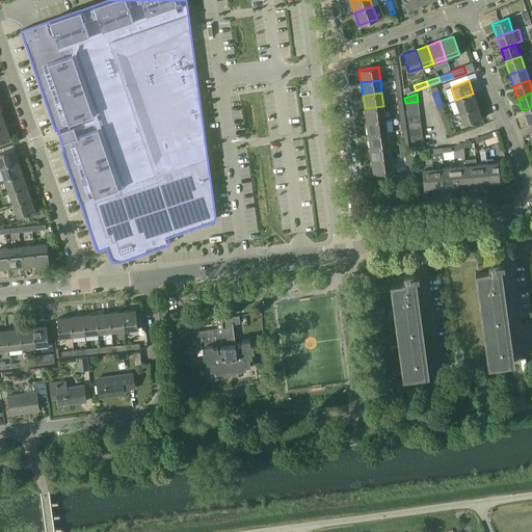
[(473,94),(455,100),(459,112),(477,106),(473,94)]
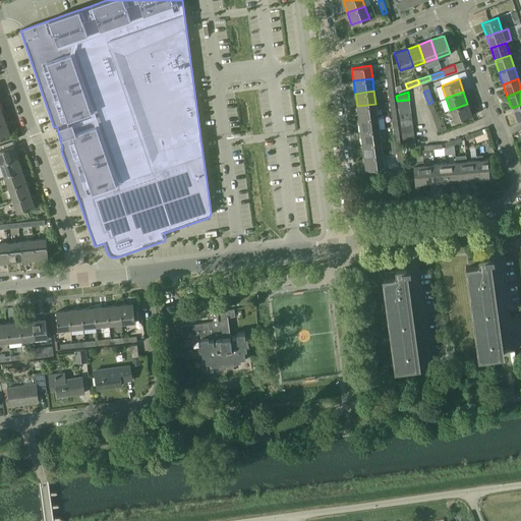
[(432,102),(428,104),(432,116),(437,114),(432,102)]
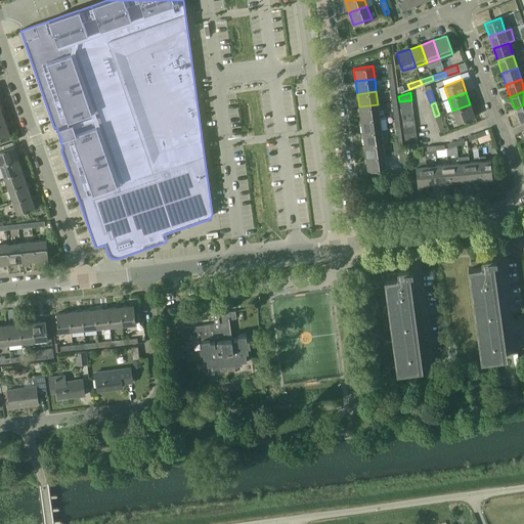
[(378,104),(359,106),(360,120),(380,117),(378,104)]
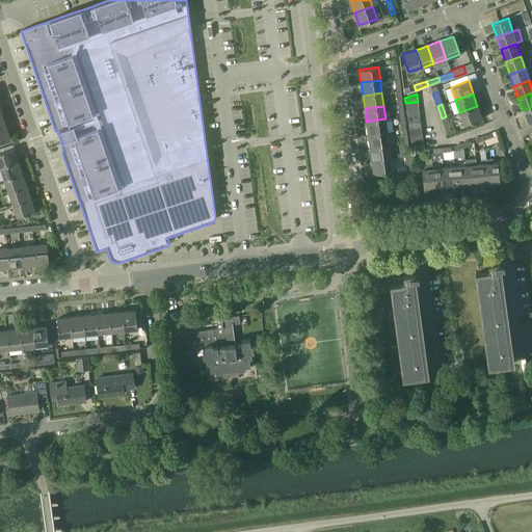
[(463,125),(482,118),(477,106),(459,112),(463,125)]
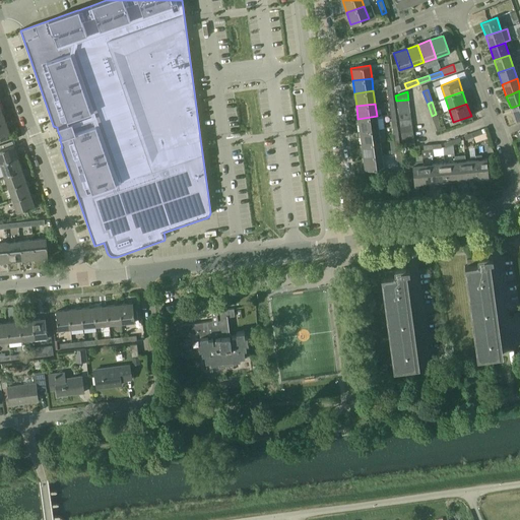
[(515,121),(519,119),(519,105),(511,108),(515,121)]
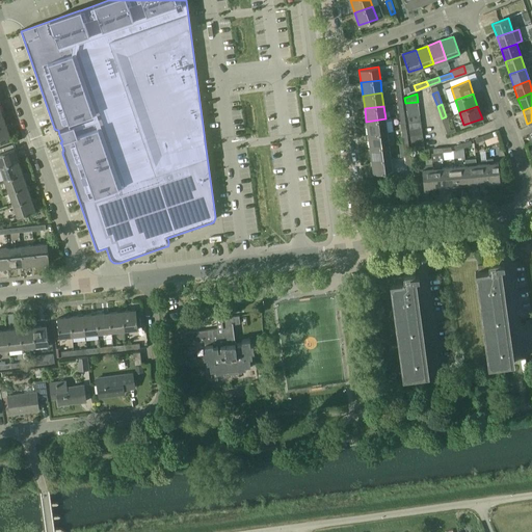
[(446,131),(451,130),(446,116),(442,118),(446,131)]
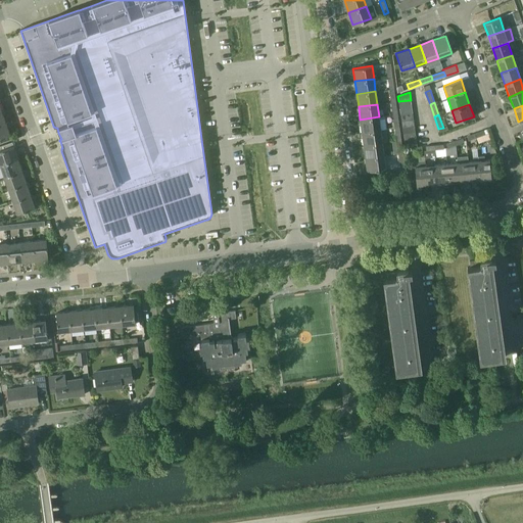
[(379,116),(360,120),(362,132),(381,130),(379,116)]
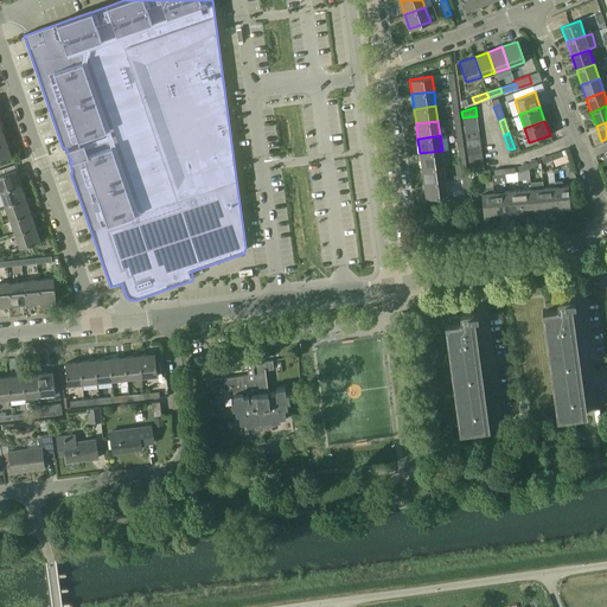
[(0,160),(11,157),(6,142),(0,144),(0,160)]
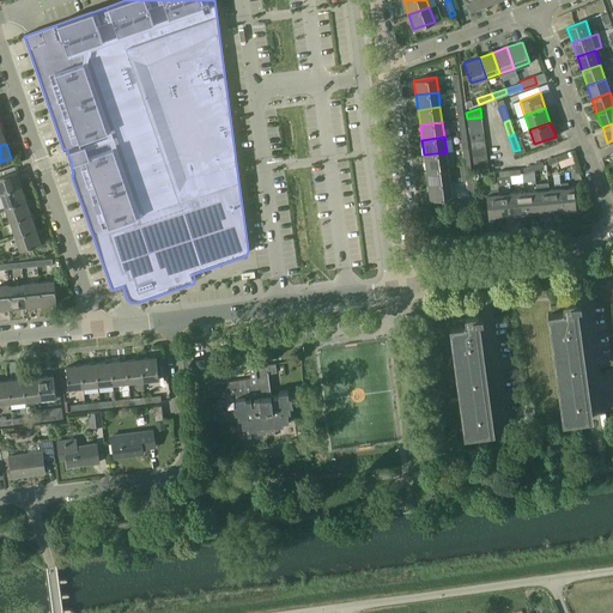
[(486,153),(485,146),(472,147),(473,156),(486,153)]
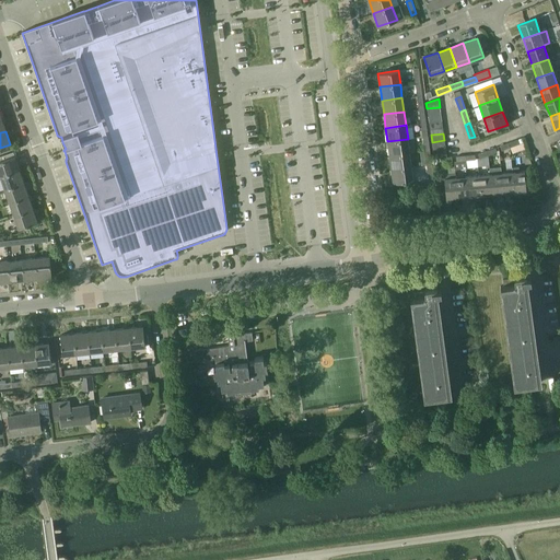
[(408,139),(387,141),(389,155),(409,152),(408,139)]
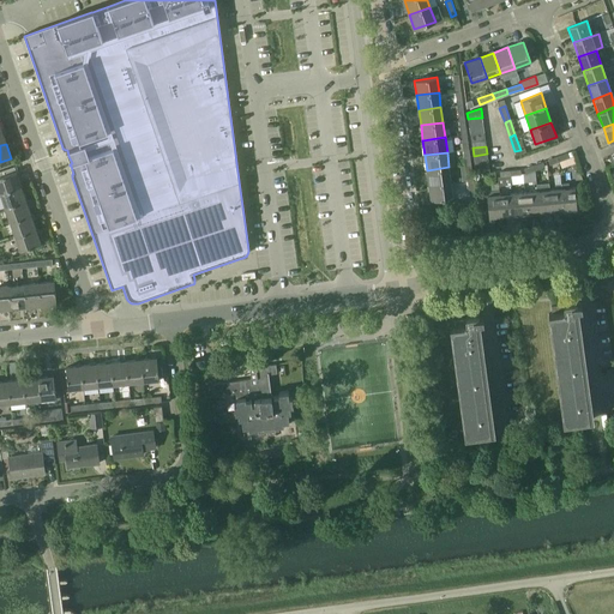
[(488,161),(487,154),(474,156),(474,163),(488,161)]
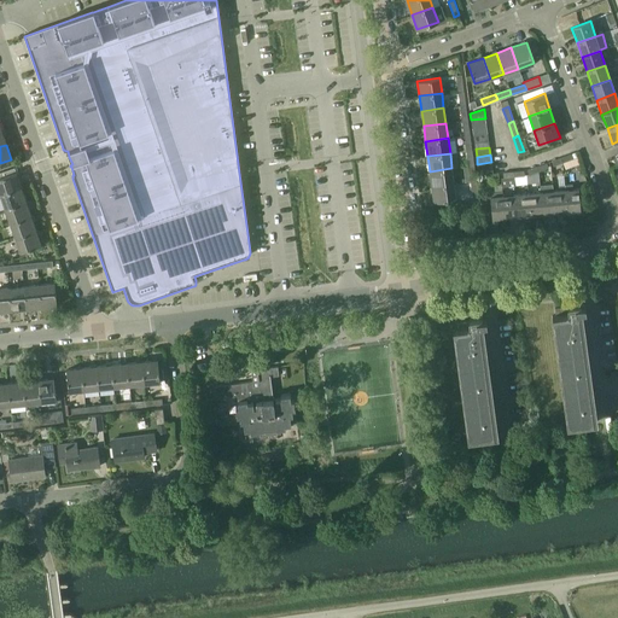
[(478,173),(493,170),(491,162),(477,164),(478,173)]
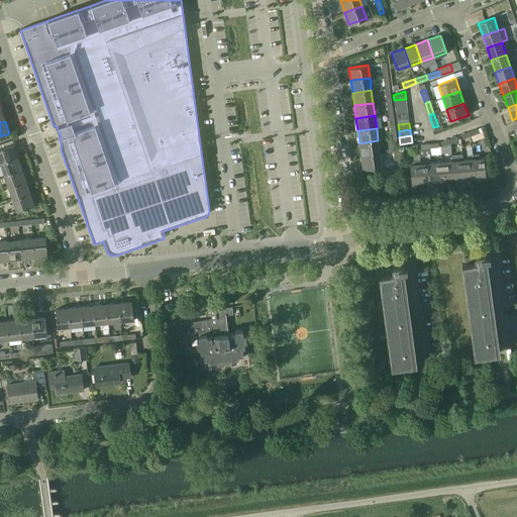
[(380,153),(378,140),(359,143),(362,156),(380,153)]
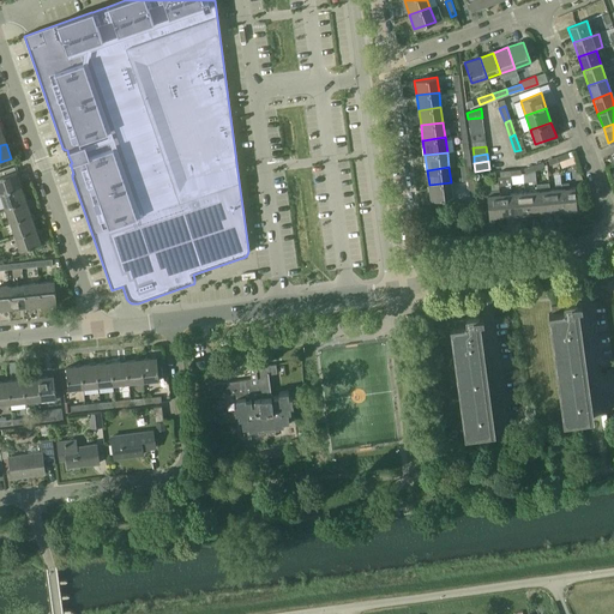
[(0,176),(0,192),(20,185),(16,172),(0,176)]
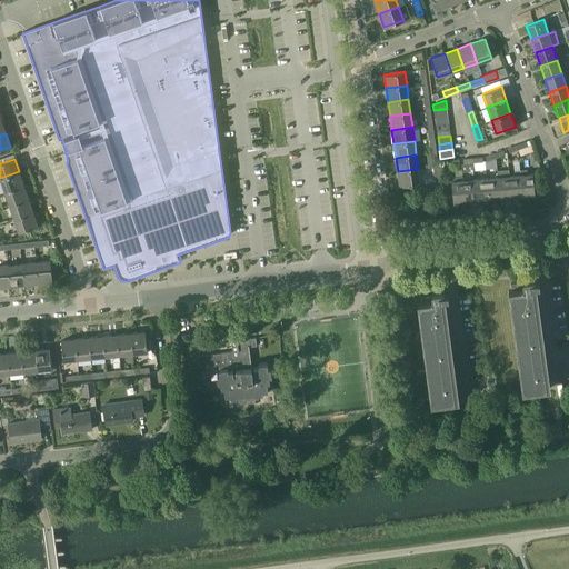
[(420,182),(418,169),(398,171),(399,186),(420,182)]
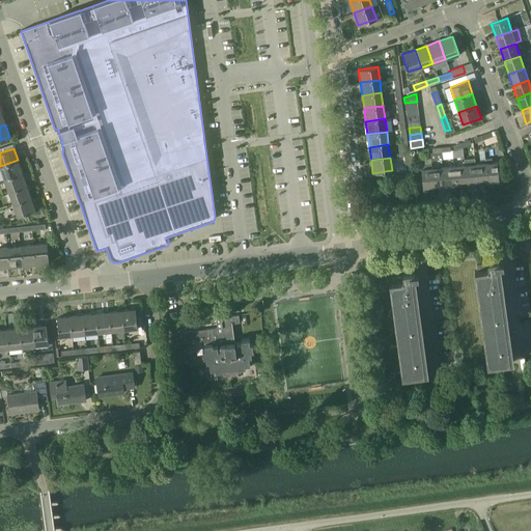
[(492,158),(485,159),(488,187),(493,186),(493,180),(498,179),(496,161),(493,162),(492,158)]
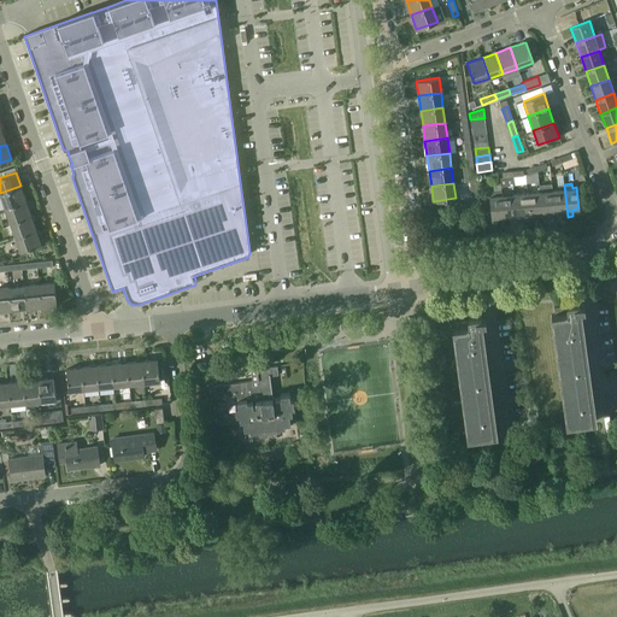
[(551,184),(539,186),(540,191),(542,219),(548,218),(547,212),(554,211),(552,189),(551,184)]
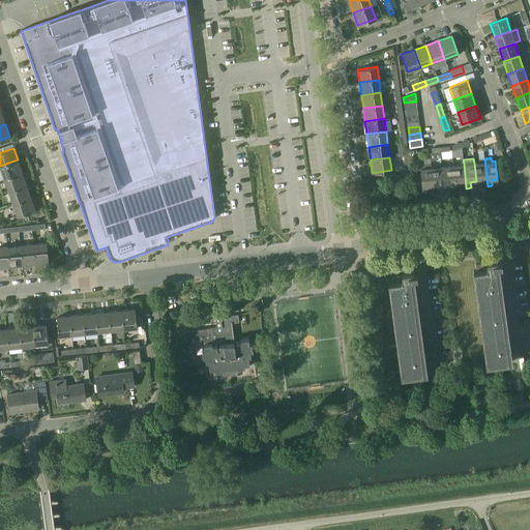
[(479,163),(474,163),(476,181),(481,181),(482,186),(488,186),(484,158),(479,158),(479,163)]
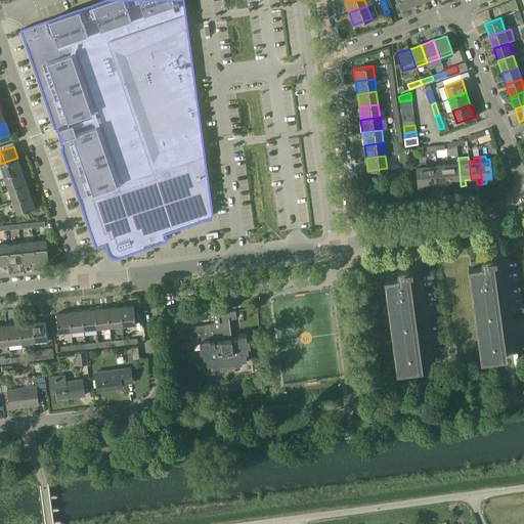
[(17,158),(0,164),(0,165),(4,177),(23,170),(17,158)]
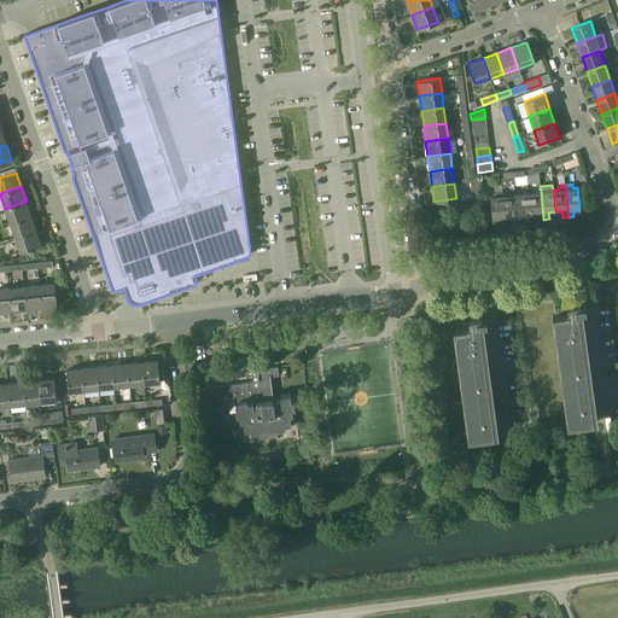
[(487,192),(488,198),(489,198),(493,225),(499,223),(497,217),(505,216),(502,194),(502,191),(487,192)]
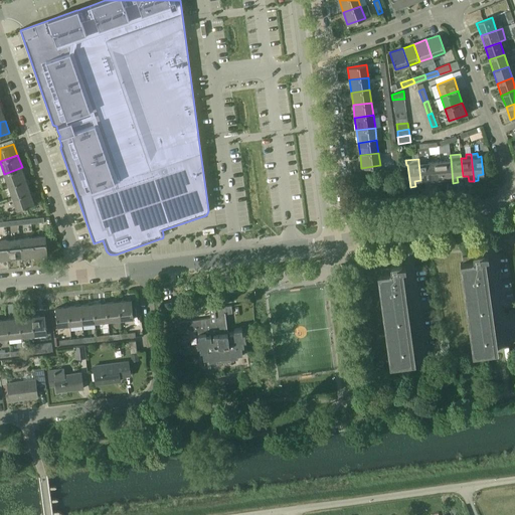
[(451,159),(441,160),(442,178),(447,178),(447,183),(453,183),(451,159)]
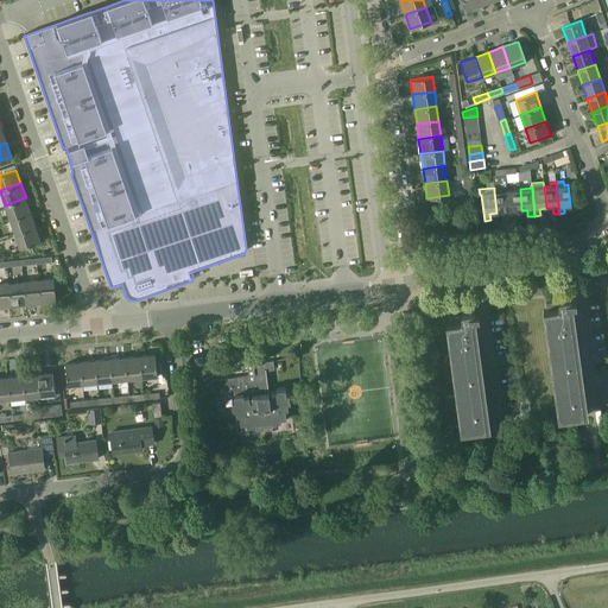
[(521,210),(520,189),(507,190),(510,217),(515,217),(514,211),(521,210)]
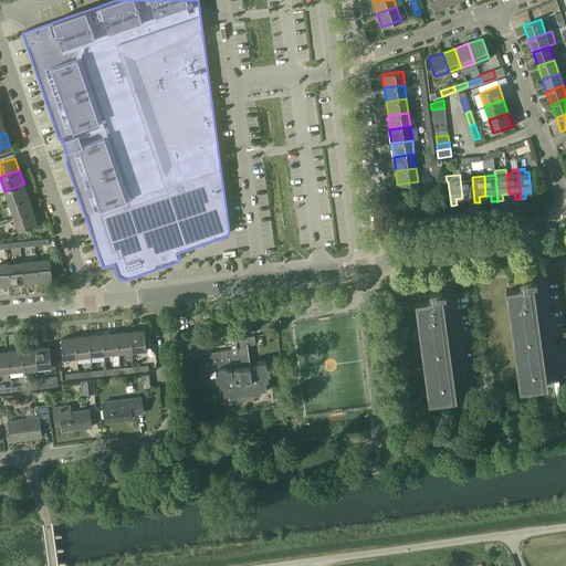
[(474,202),(472,177),(460,178),(462,198),(468,198),(469,203),(474,202)]
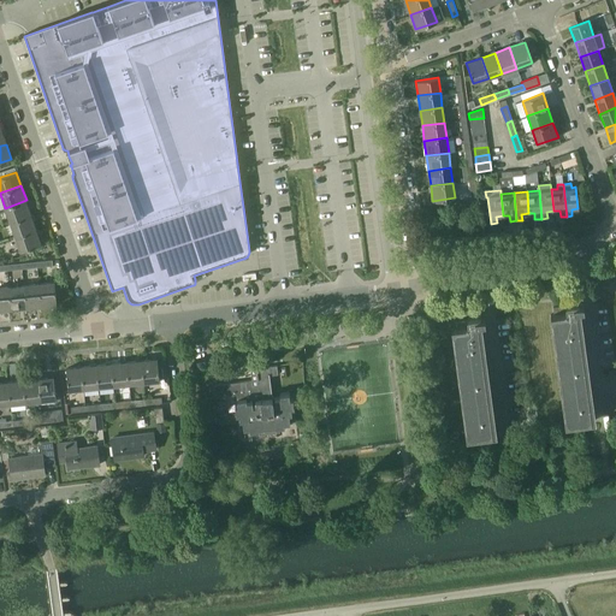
[(5,208),(10,221),(31,214),(27,200),(5,208)]
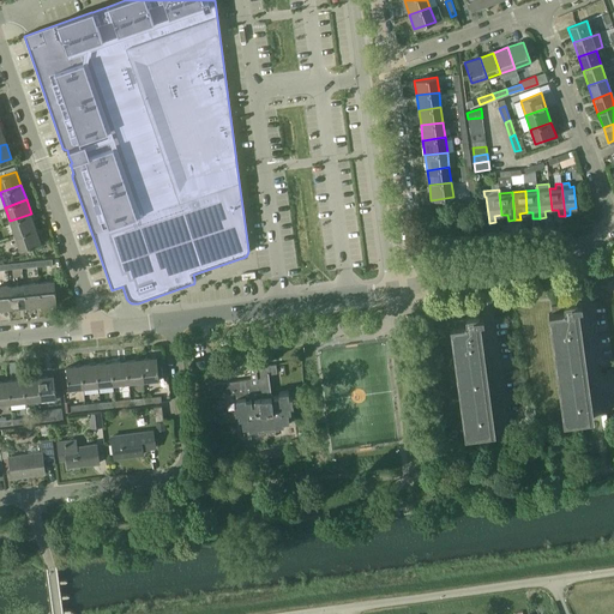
[(31,214),(10,221),(14,235),(36,228),(31,214)]
